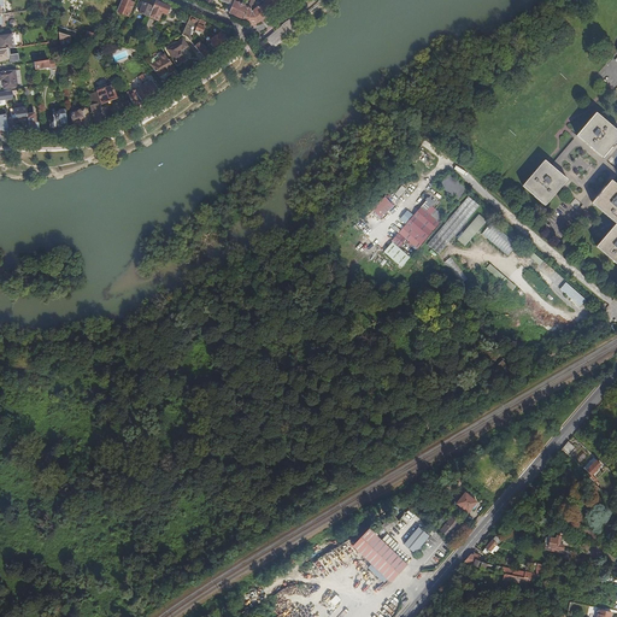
[(134,4),(125,0),(122,0),(117,12),(128,17),(134,4)]
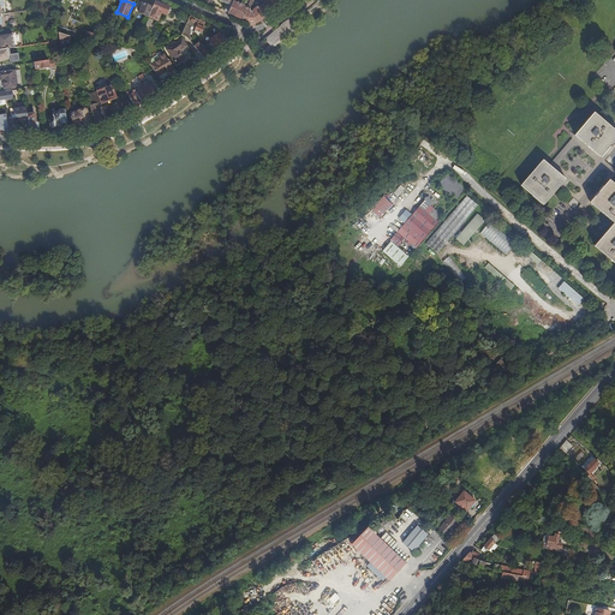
[(246,9),(243,19),(249,22),(257,22),(268,12),(276,5),(268,0),(267,0),(258,7),(260,10),(252,16),(249,15),(251,10),(246,9)]
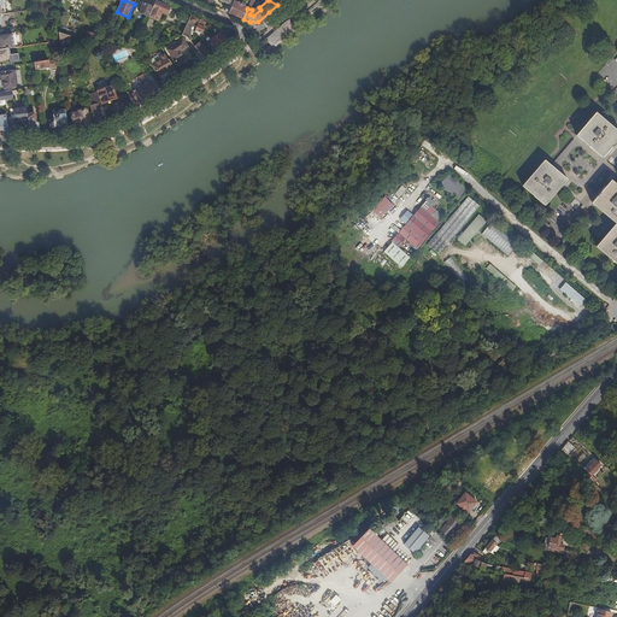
[(170,7),(156,1),(153,7),(150,17),(158,21),(162,13),(166,15),(168,13),(169,15),(169,13),(171,11),(170,9),(169,9),(170,7)]
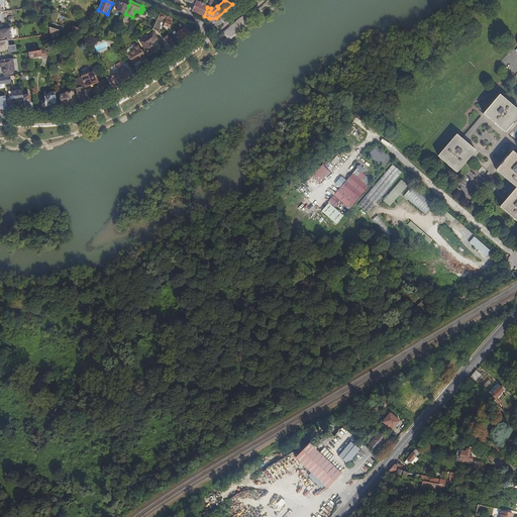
[(125,14),(128,6),(120,2),(117,11),(125,14)]
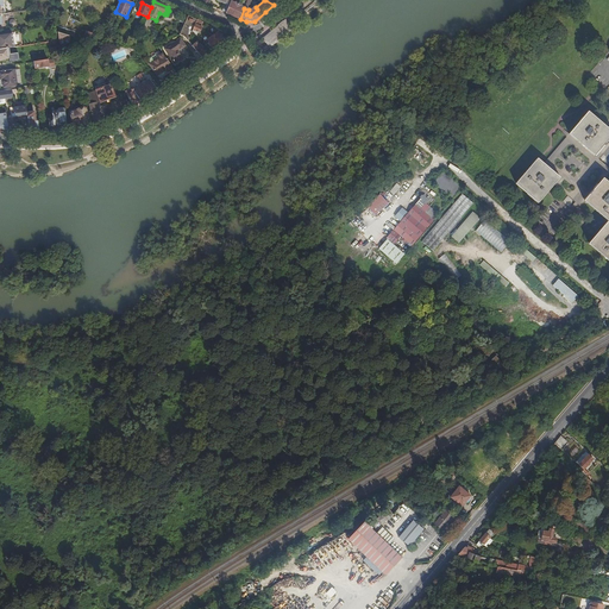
[(230,7),(227,13),(233,17),(240,19),(244,8),(245,7),(242,6),(242,5),(236,4),(232,2),(230,7)]
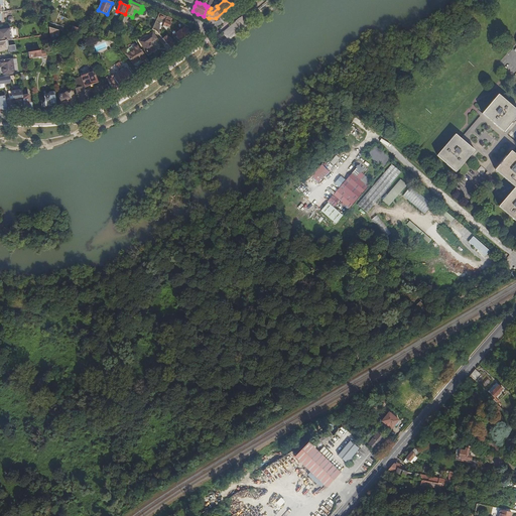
[(167,17),(159,14),(152,30),(156,31),(160,35),(163,26),(167,17)]
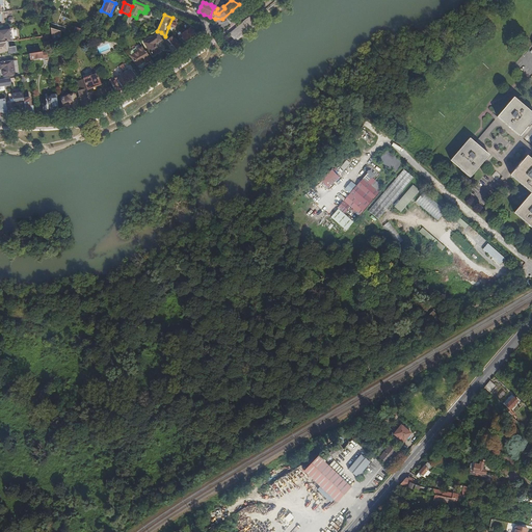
[(178,20),(173,18),(168,27),(171,31),(174,28),(175,29),(177,24),(176,24),(178,20)]
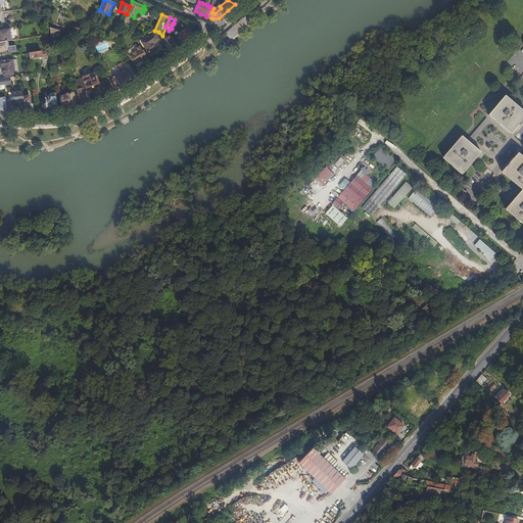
[(249,22),(246,17),(227,34),(230,38),(232,37),(249,22)]
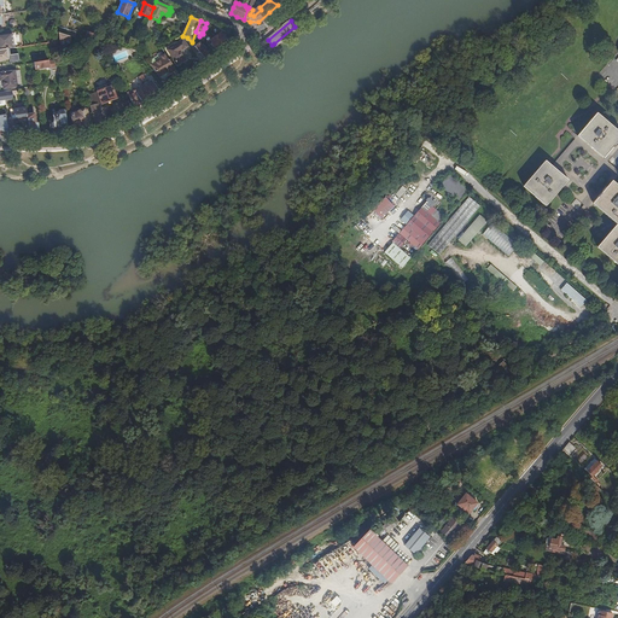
[(88,39),(97,42),(99,36),(83,30),(80,41),(88,41),(88,39)]
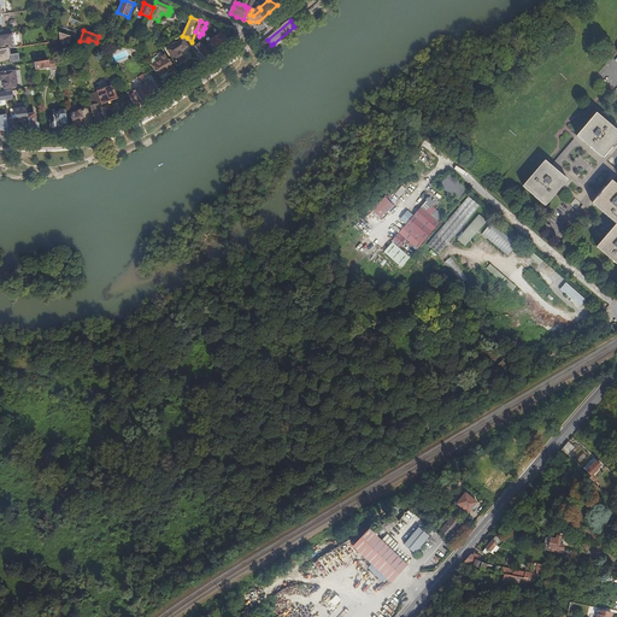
[(0,50),(9,50),(13,48),(13,46),(17,45),(16,33),(0,35),(0,50)]
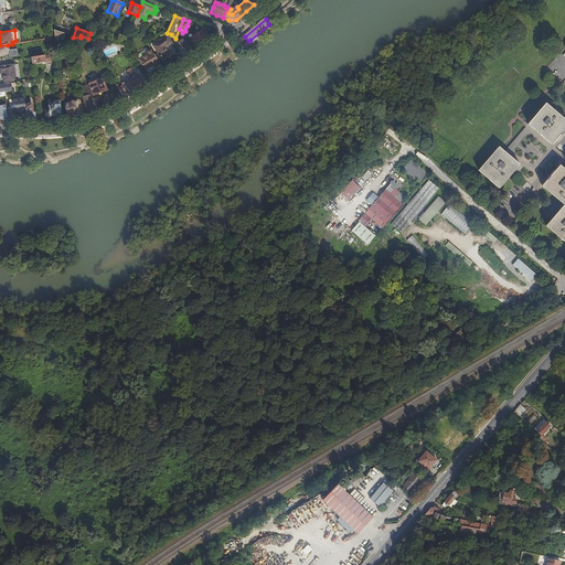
[(65,33),(54,30),(55,41),(65,40),(65,33)]
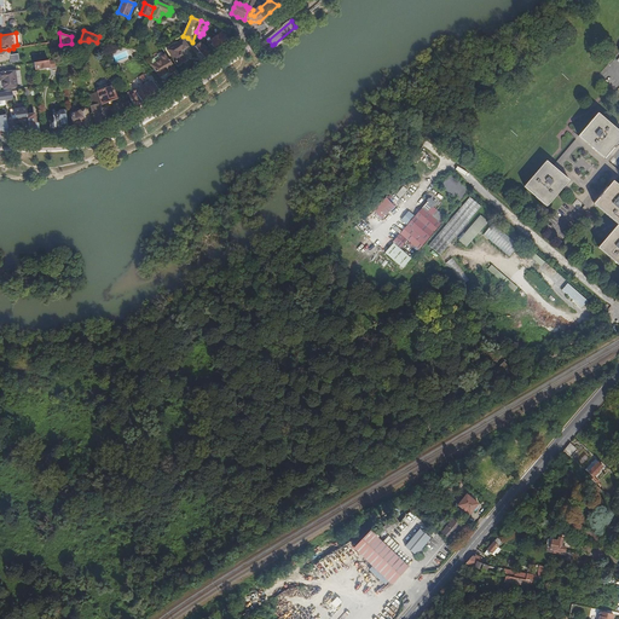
[(229,45),(230,44),(225,36),(223,33),(217,36),(224,47),(229,45)]
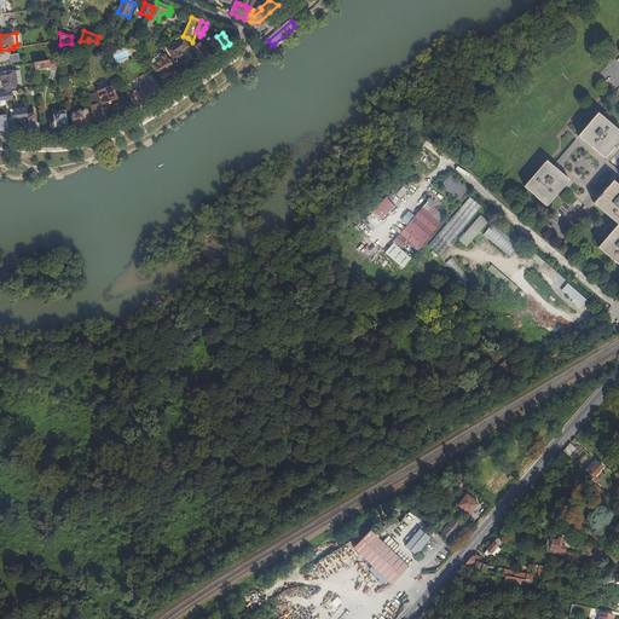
[(221,50),(224,47),(217,36),(210,41),(219,52),(221,50)]
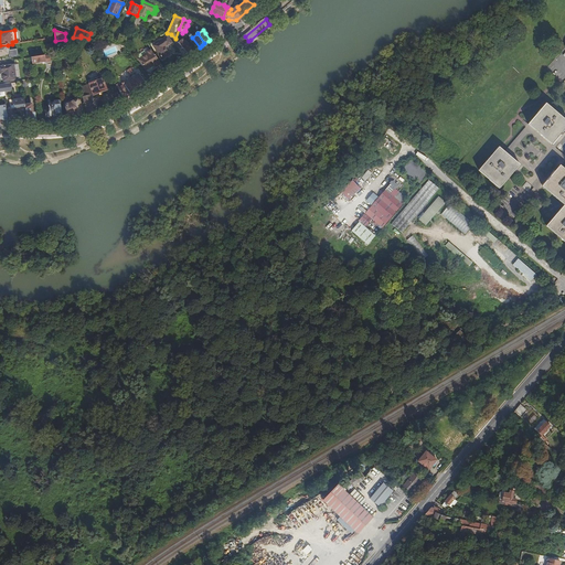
[(167,36),(152,45),(162,60),(169,55),(164,49),(172,43),(167,36)]
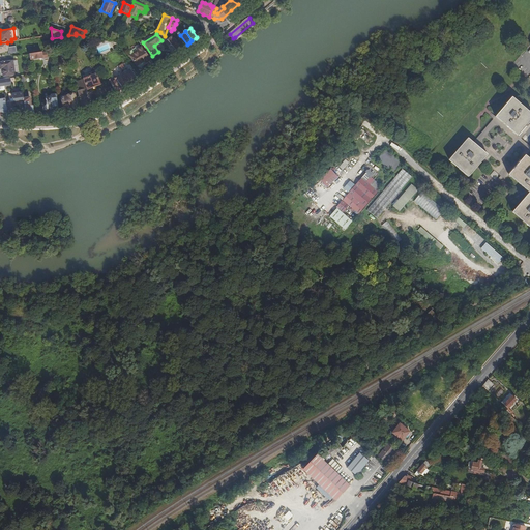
[(172,37),(168,40),(177,52),(181,49),(172,37)]
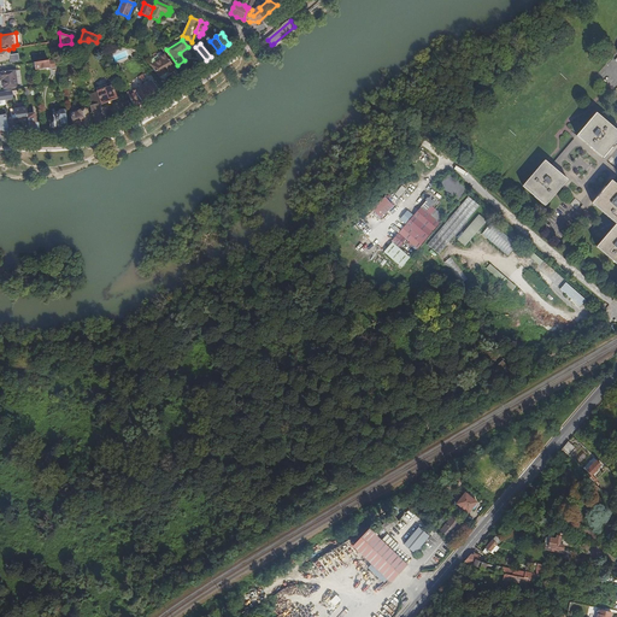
[(176,70),(166,54),(164,56),(162,52),(150,60),(162,78),(176,70)]
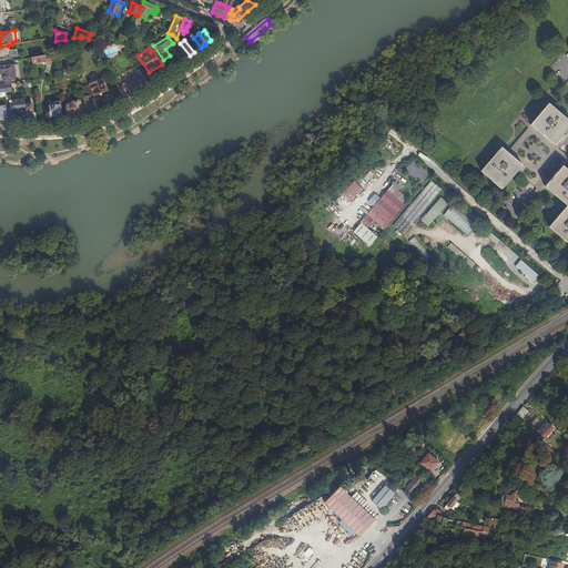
[(111,62),(105,64),(111,74),(117,72),(111,62)]
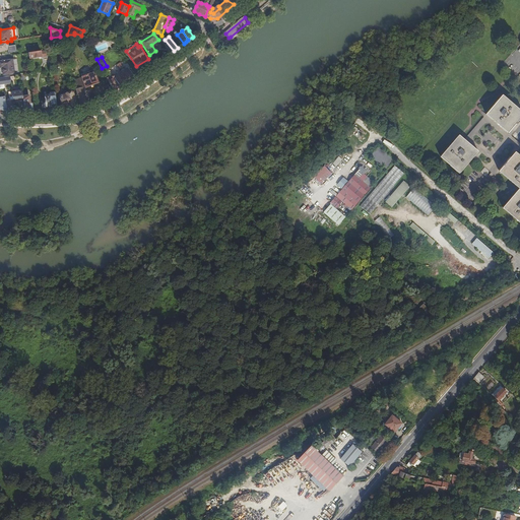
[(14,73),(12,59),(0,61),(0,62),(1,68),(3,67),(4,75),(14,73)]
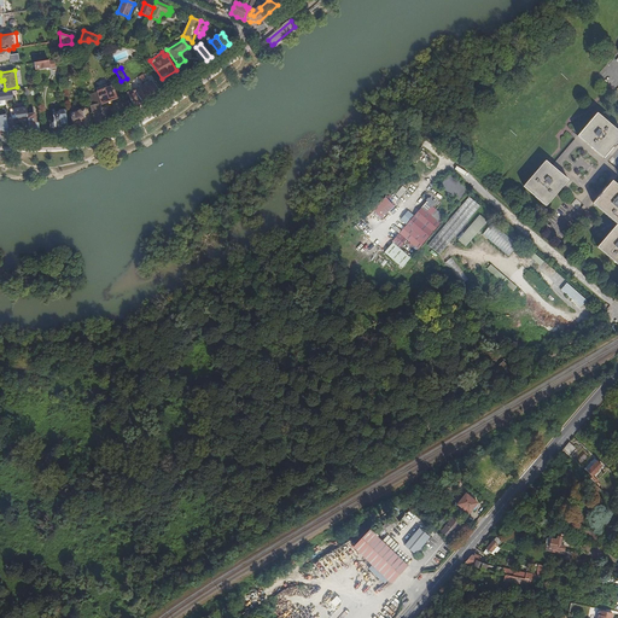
[(144,104),(152,99),(151,97),(157,92),(151,82),(145,87),(144,85),(136,91),(135,89),(133,92),(133,93),(134,94),(130,97),(128,93),(127,93),(135,109),(144,104)]
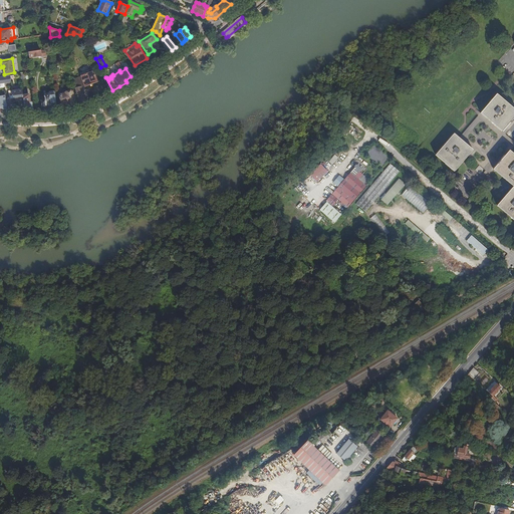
[(75,75),(76,78),(79,85),(84,83),(85,86),(97,82),(93,72),(81,76),(80,73),(75,75)]
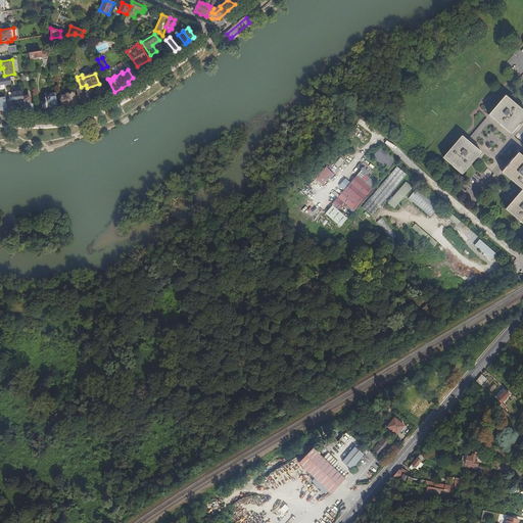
[(11,85),(10,78),(0,79),(0,86),(11,85)]
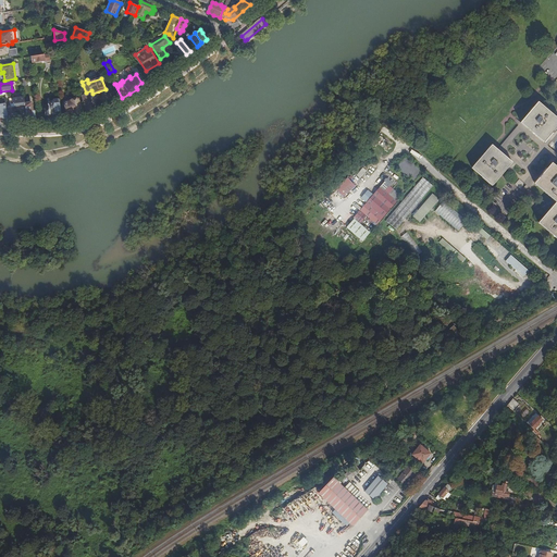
[(12,90),(0,91),(0,96),(4,96),(5,100),(10,99),(12,109),(7,109),(8,120),(13,120),(16,120),(16,116),(15,111),(13,99),(12,90)]
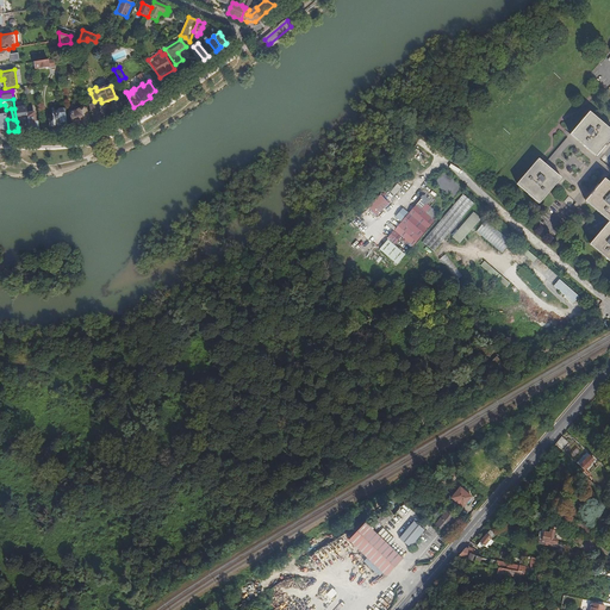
[(29,119),(27,113),(26,107),(14,109),(17,122),(29,119)]
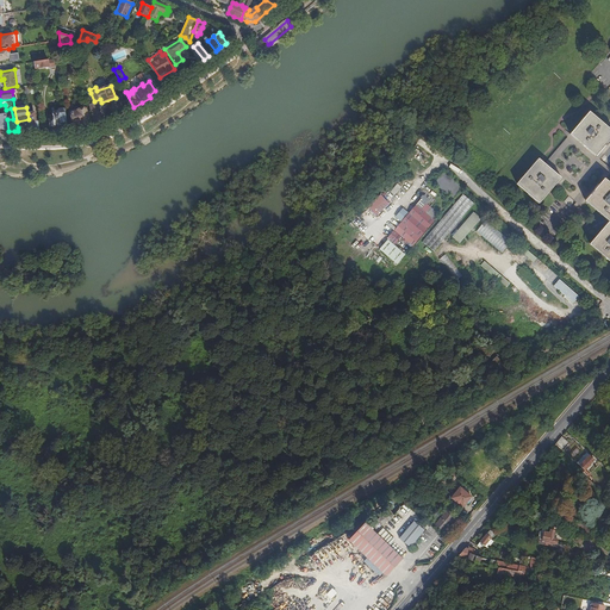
[(94,126),(101,123),(98,107),(91,109),(94,122),(94,126)]
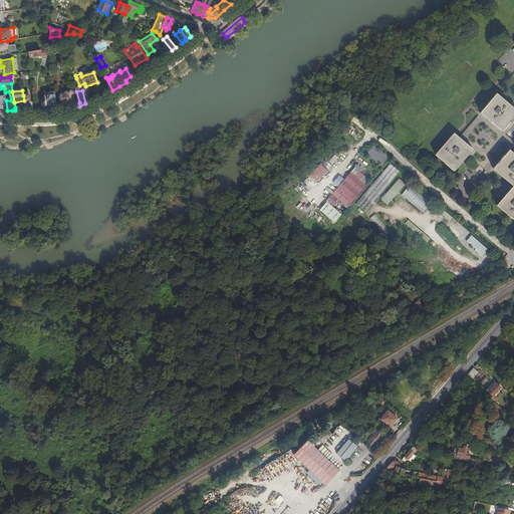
[(79,102),(76,91),(65,93),(65,94),(60,95),(64,110),(70,108),(76,107),(75,103),(79,102)]
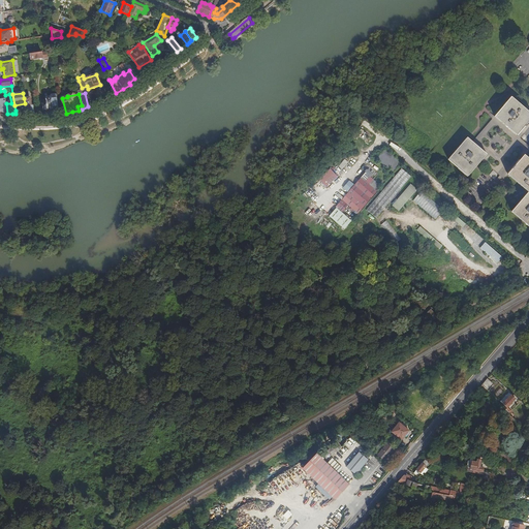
[(58,109),(57,97),(56,95),(51,95),(52,97),(45,98),(45,103),(42,104),(43,111),(47,110),(47,112),(45,115),(50,115),(55,114),(54,109),(58,109)]
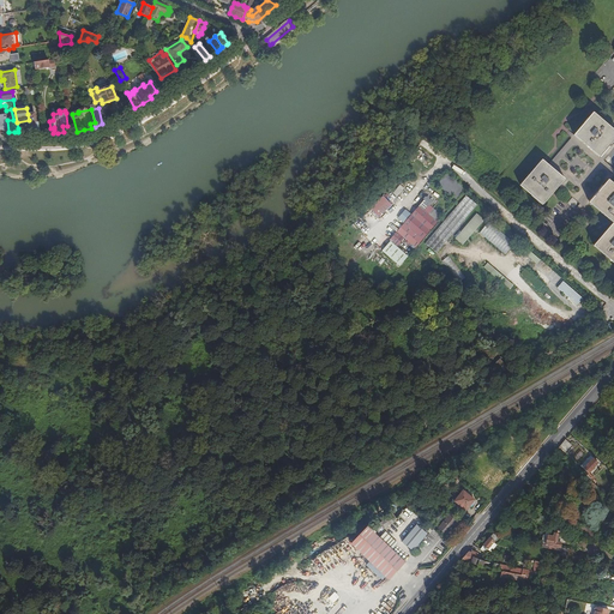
[(37,132),(40,132),(38,122),(35,122),(34,113),(28,114),(29,120),(30,128),(30,132),(37,132)]
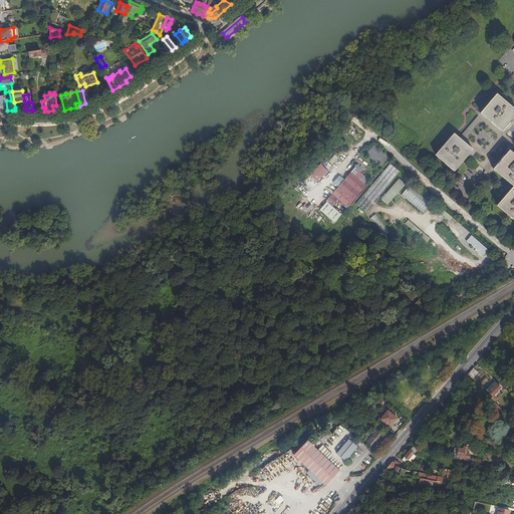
[(481,113),(500,130),(506,122),(513,113),(513,108),(498,94),(481,113)]
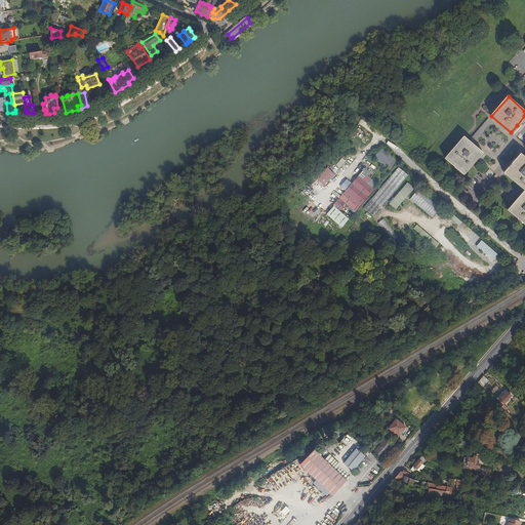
[(445,156),(465,174),(473,164),(482,155),(462,136),(445,156)]
